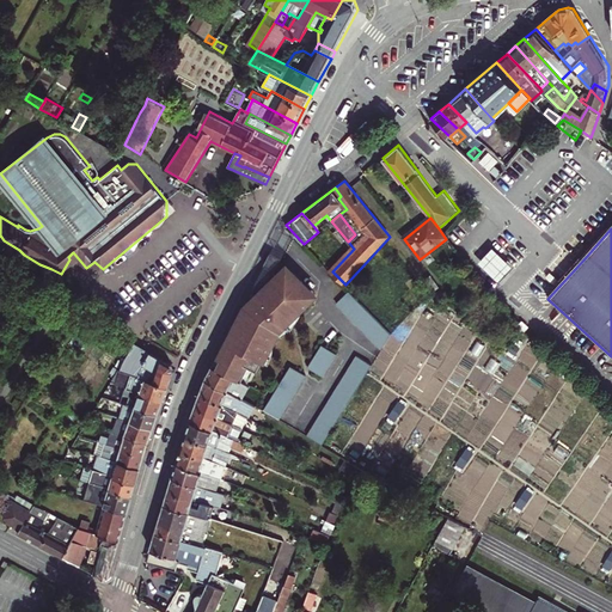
[(500,282),(508,273),(514,267),(493,246),(478,263),(500,282)]
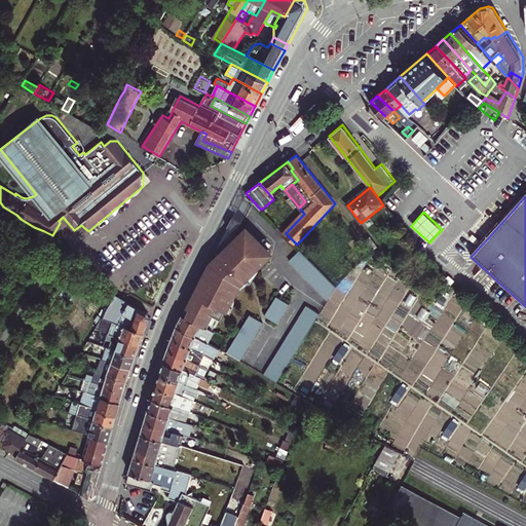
[(242,222),(232,217),(227,227),(229,228),(237,232),(242,222)]
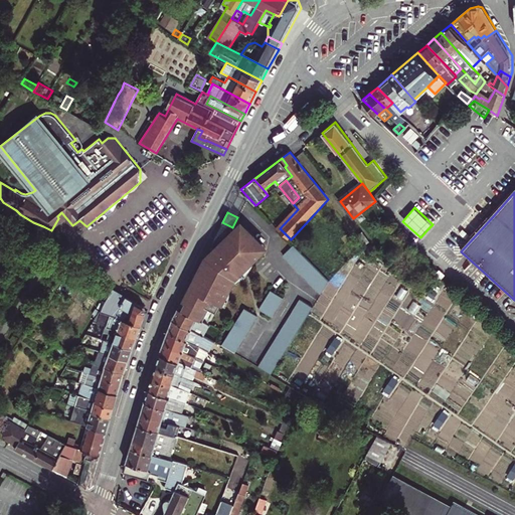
[(193,315),(204,320),(211,307),(218,311),(225,297),(227,298),(241,269),(237,265),(239,263),(243,266),(246,266),(261,251),(237,227),(232,232),(230,229),(232,227),(224,223),(216,238),(224,245),(217,252),(213,251),(212,252),(211,253),(210,255),(208,254),(198,275),(199,276),(193,288),(190,287),(183,301),(186,303),(182,310),(193,315)]
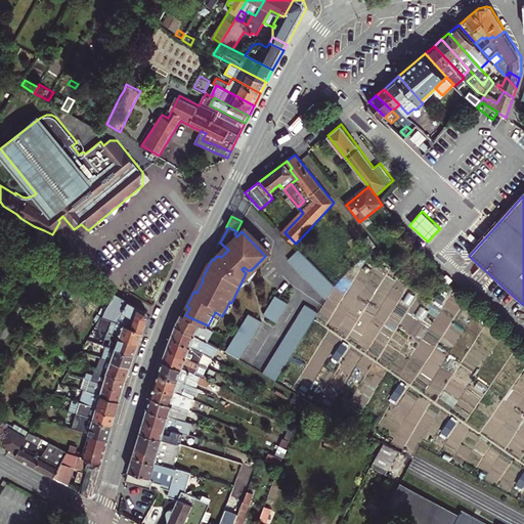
[(337,287),(300,251),(289,262),(328,301),(337,287)]
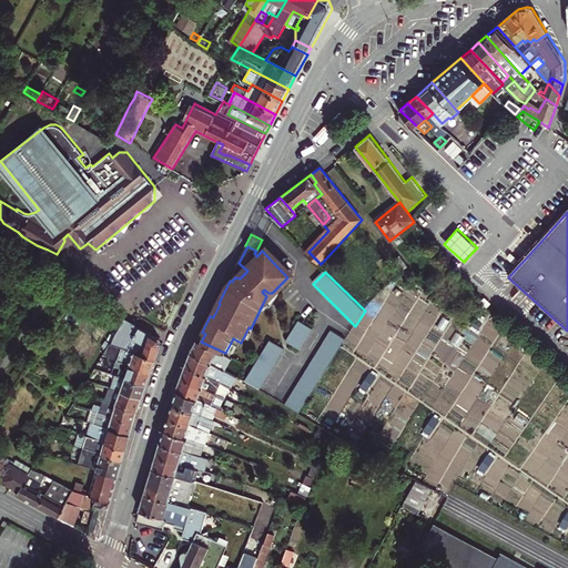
[(112,343),(122,346),(156,359),(163,342),(159,336),(125,317),(112,343)]
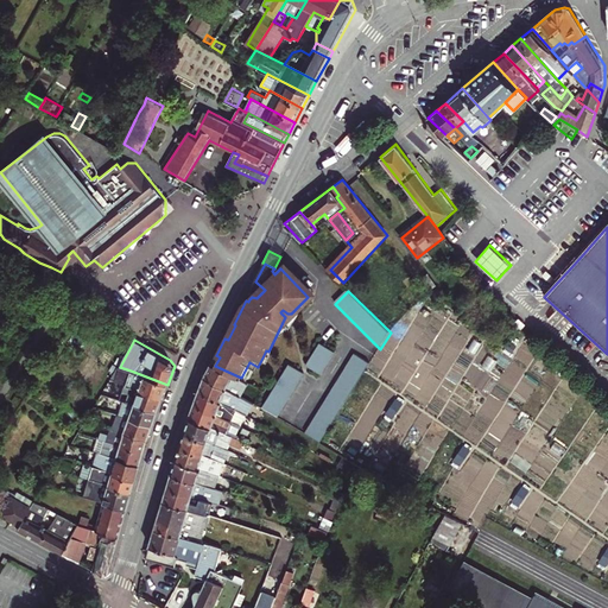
[(320,343),(305,365),(320,374),(334,353),(320,343)]
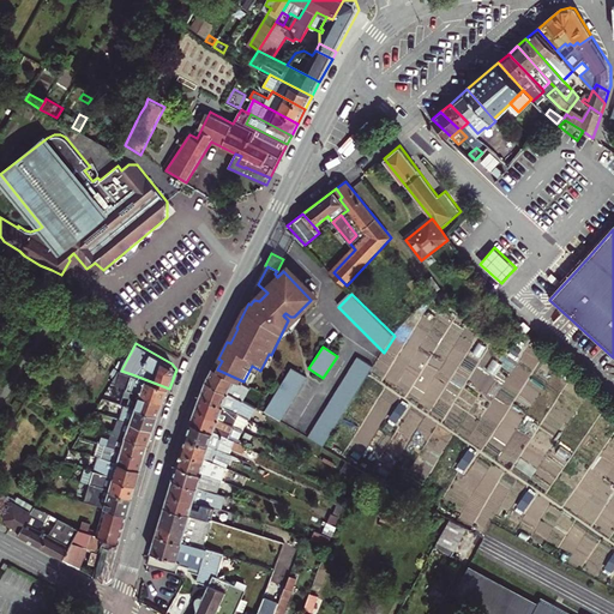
[(374,368),(357,359),(306,438),(323,449),(374,368)]
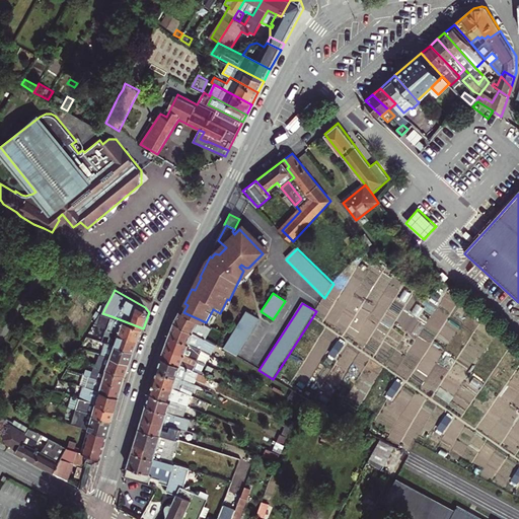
[(179,309),(174,320),(206,340),(213,326),(206,322),(195,317),(183,312),(179,309)]
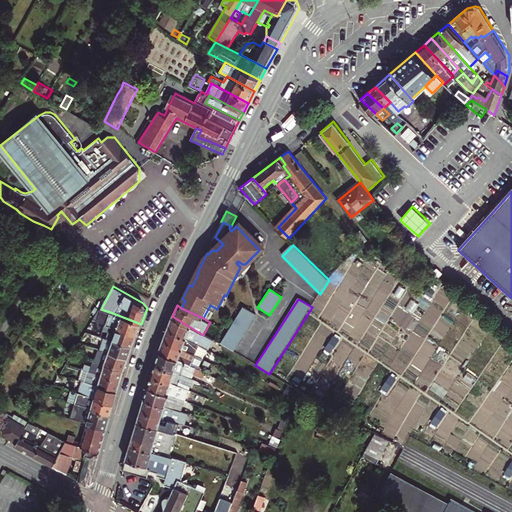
[(220,344),(233,352),(256,315),(243,307),(220,344)]
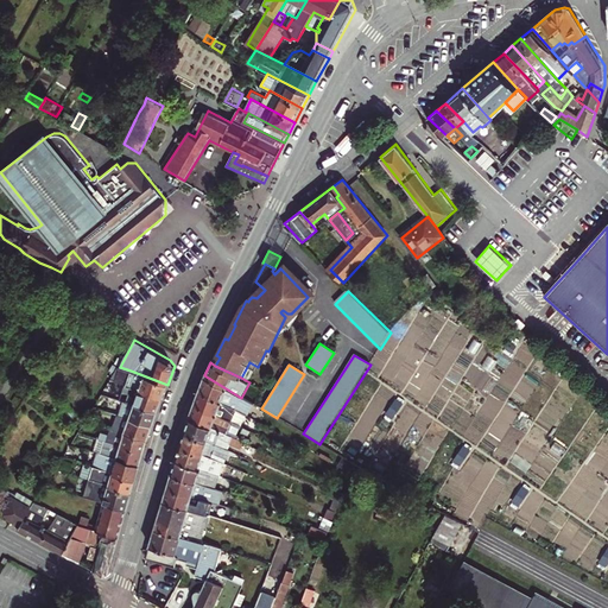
[(126,384),(163,398),(168,385),(131,371),(126,384)]
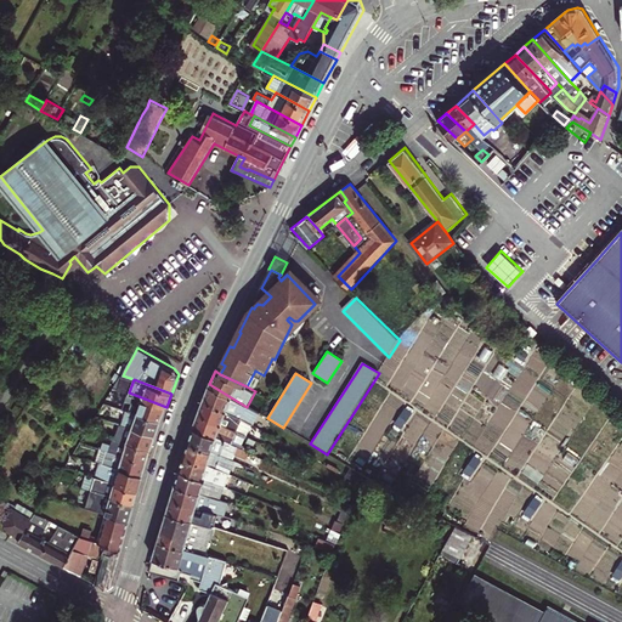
[(203,400),(250,425),(252,427),(259,413),(247,407),(209,384),(205,391),(203,400)]
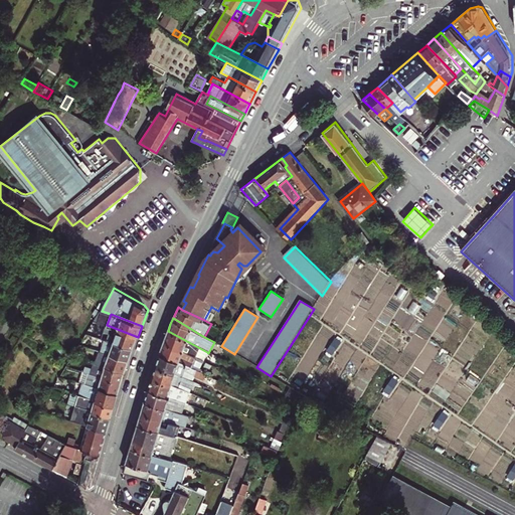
[(111,331),(107,341),(134,349),(138,337),(107,325),(106,329),(111,331)]
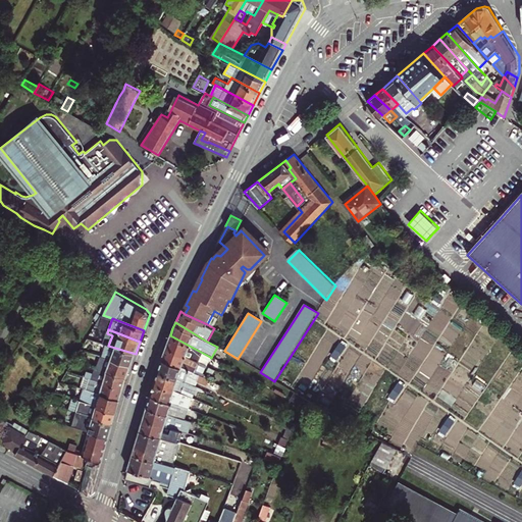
[(103,336),(91,333),(88,338),(101,343),(103,336)]
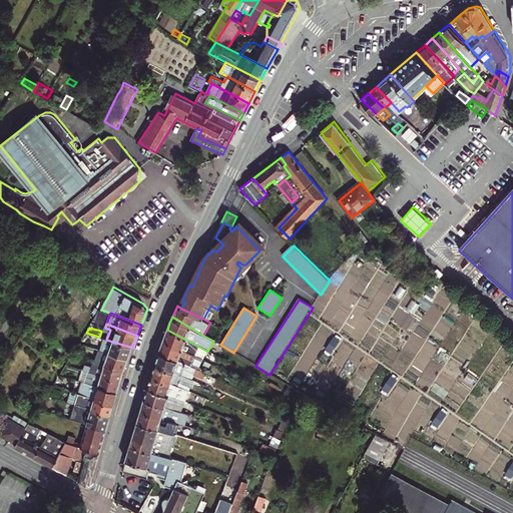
[(167,330),(164,341),(194,357),(201,361),(206,351),(167,330)]
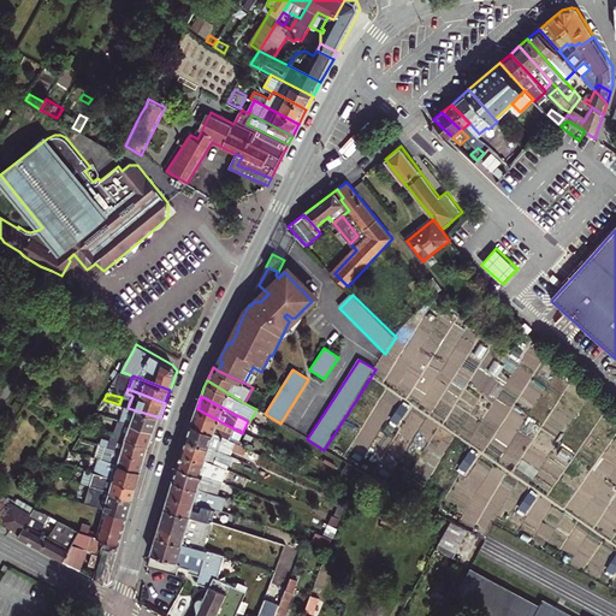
[(120,420),(155,432),(160,418),(128,408),(124,416),(119,414),(119,413),(104,407),(106,403),(102,402),(95,412),(120,420)]
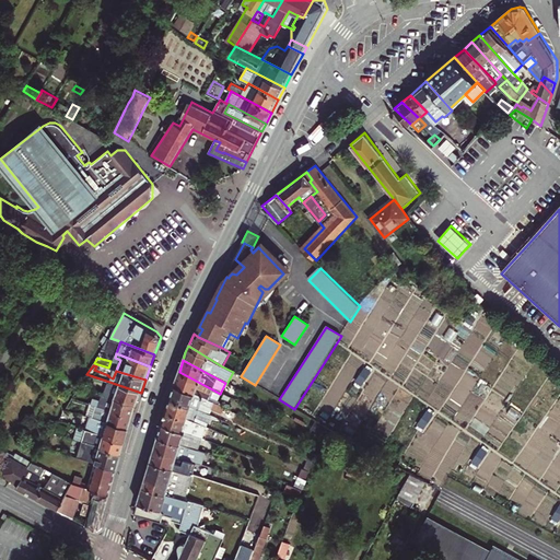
[(175,385),(224,409),(224,407),(209,399),(212,389),(179,372),(175,385)]
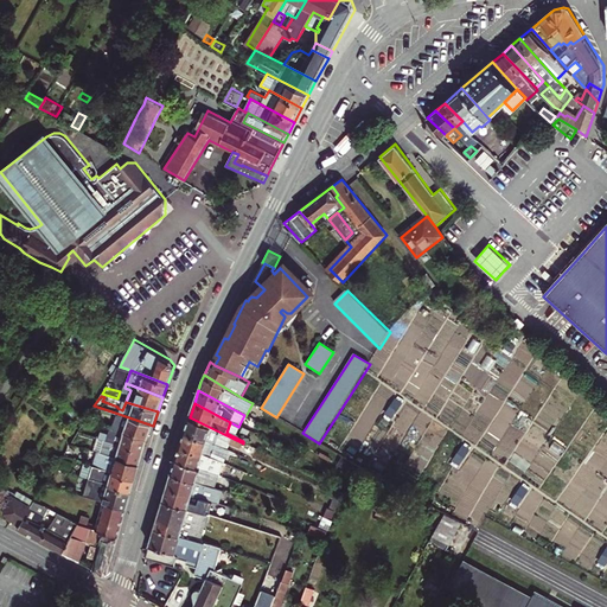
[(119,414),(114,427),(148,439),(153,426),(119,414)]
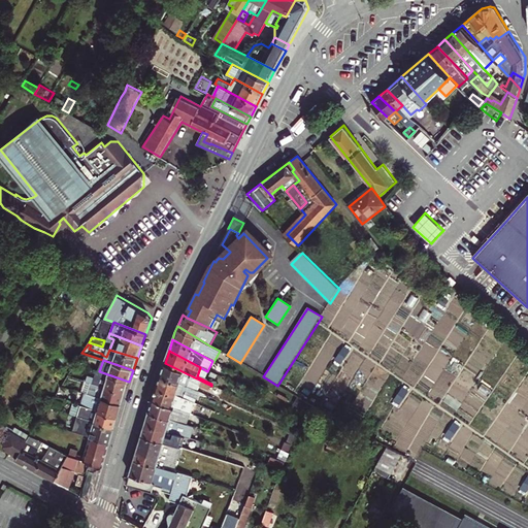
[(165,363),(161,374),(197,391),(199,385),(209,390),(211,386),(165,363)]
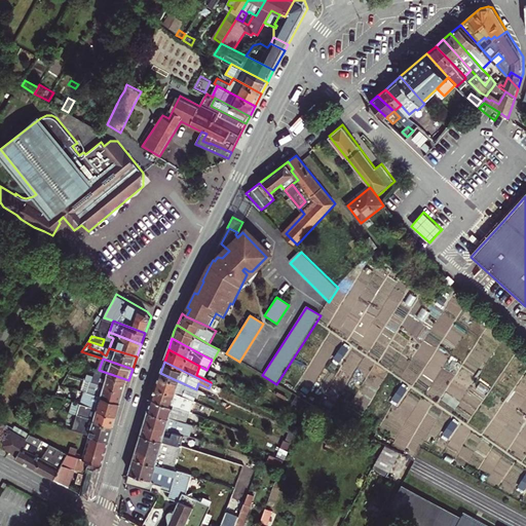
[(340,367),(335,364),(327,377),(332,380),(340,367)]
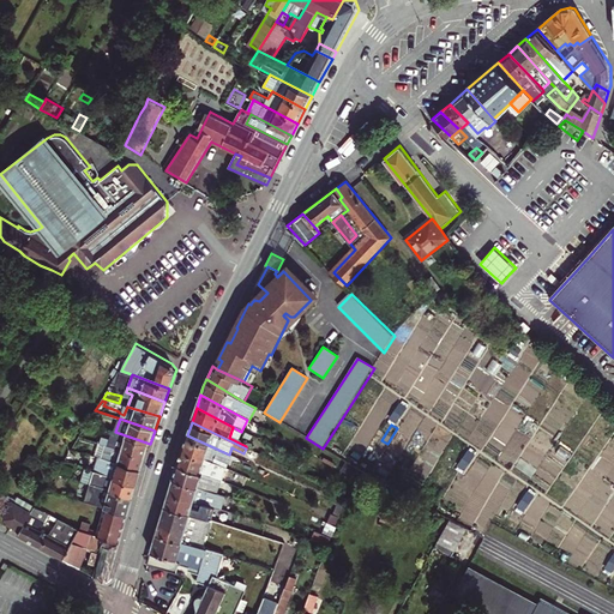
[(112,446),(145,457),(150,444),(115,432),(112,446)]
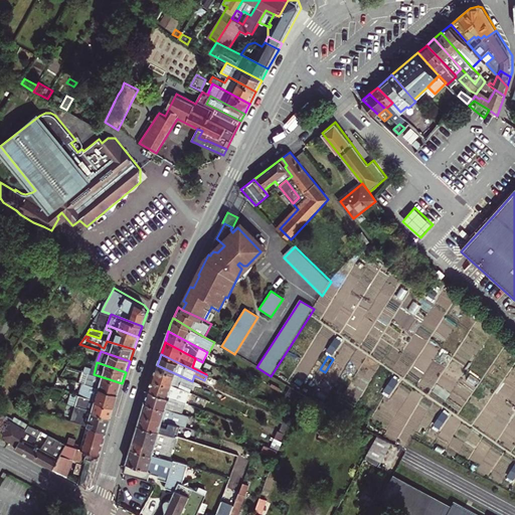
[(192,381),(157,365),(153,377),(189,393),(193,382),(192,381)]
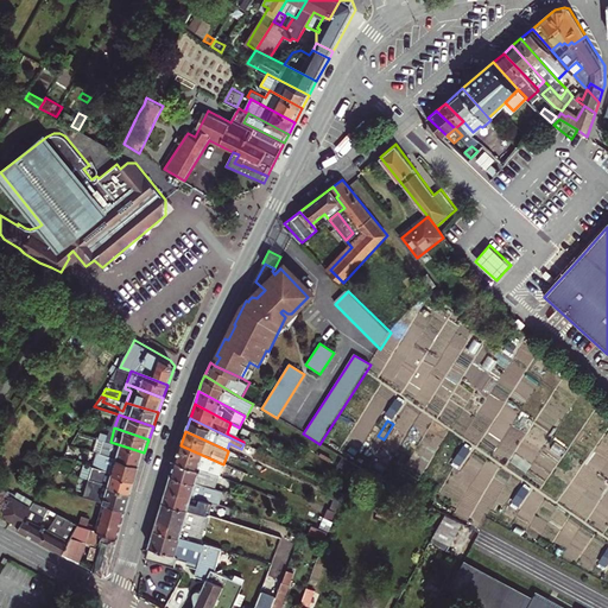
[(99,451),(101,453),(141,464),(144,453),(111,442),(100,438),(96,451),(99,451)]
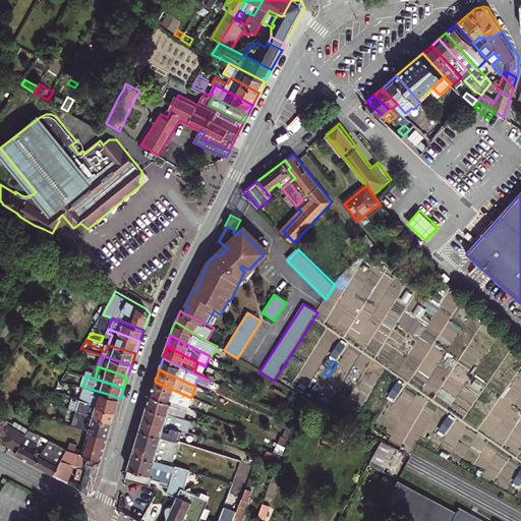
[(155,382),(152,394),(187,409),(191,398),(155,382)]
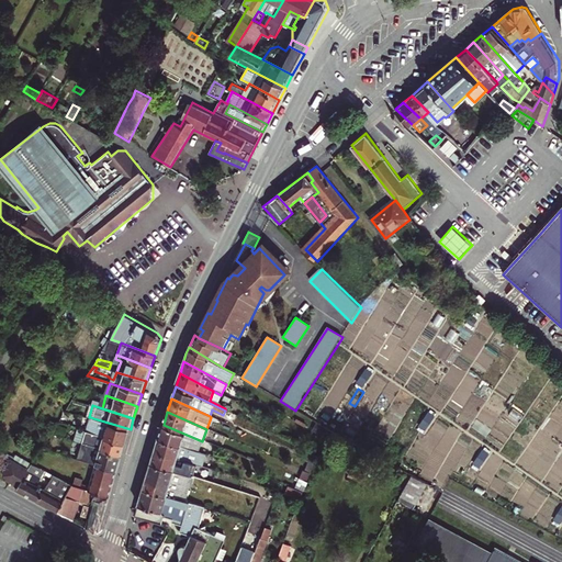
[(87,430),(126,442),(131,429),(93,418),(91,417),(87,430)]
